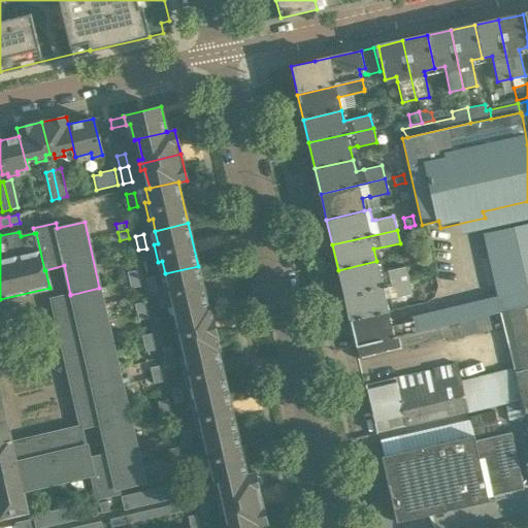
[(376,261),(338,270),(343,296),(409,281),(405,265),(388,270),(380,272),(376,261)]
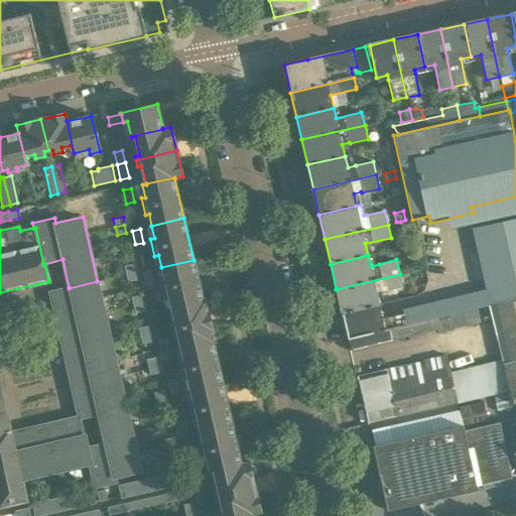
[(160,280),(160,283),(164,296),(168,295),(171,307),(205,299),(203,299),(197,275),(194,260),(161,267),(164,279),(160,280)]
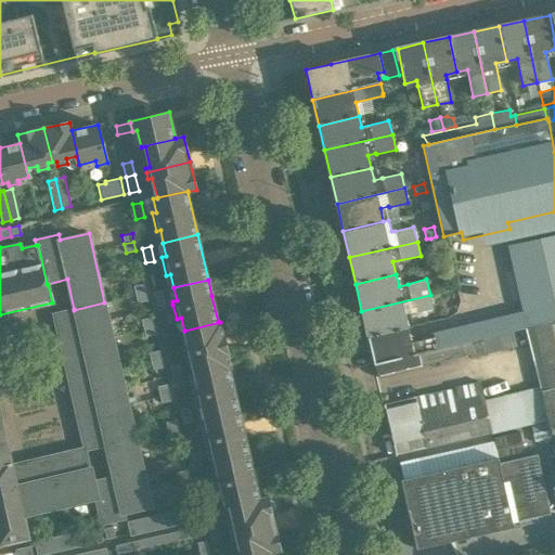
[(133,286),(136,294),(145,292),(143,283),(133,286)]
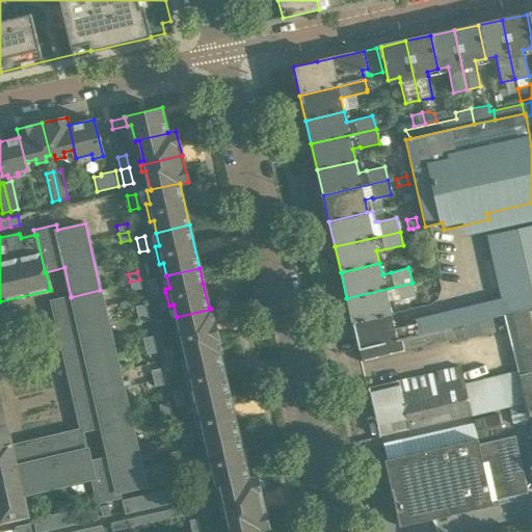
[(147,280),(150,294),(158,292),(155,277),(147,280)]
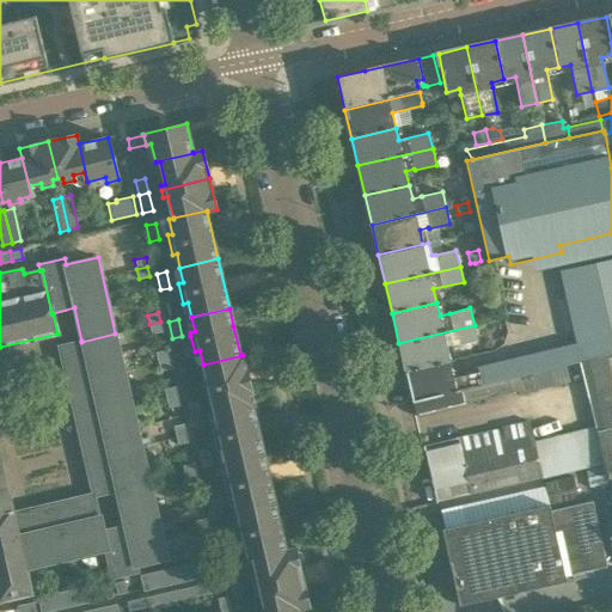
[(160,322),(150,324),(151,334),(163,331),(160,322)]
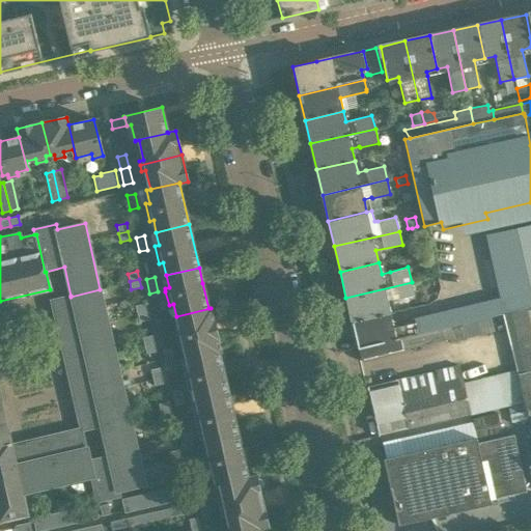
[(412,282),(345,298),(352,324),(355,336),(358,347),(396,339),(393,327),(391,314),(390,313),(388,301),(396,300),(396,299),(415,295),(412,282)]
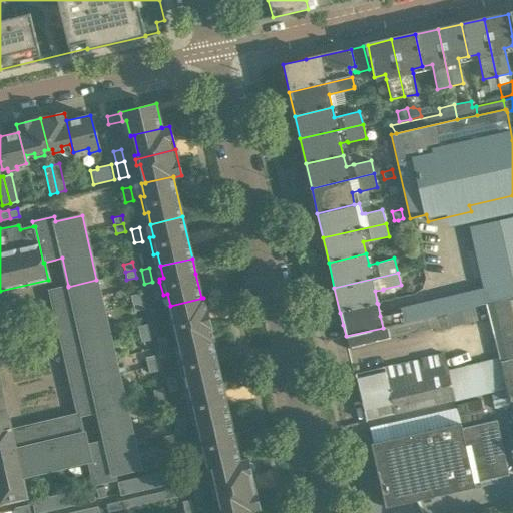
[(100,296),(96,280),(68,287),(68,286),(48,290),(52,307),(100,296)]
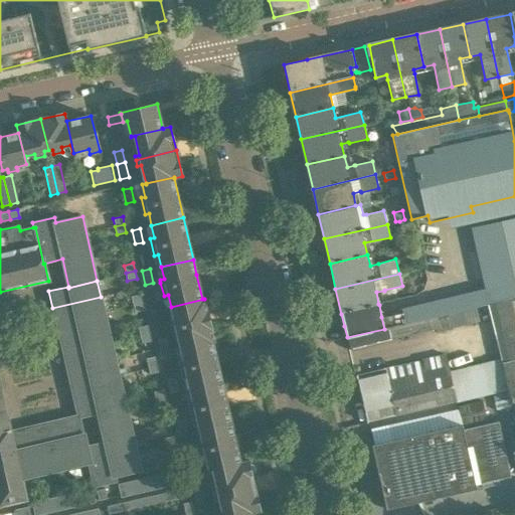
[(131,296),(133,304),(142,302),(141,294),(131,296)]
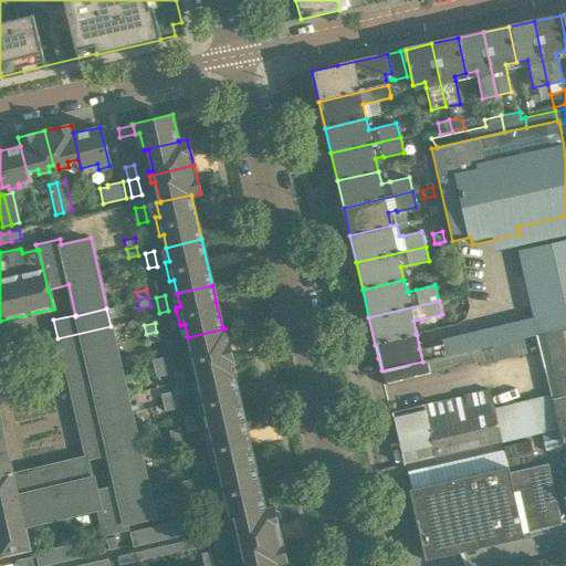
[(58,338),(62,355),(115,343),(111,326),(58,338)]
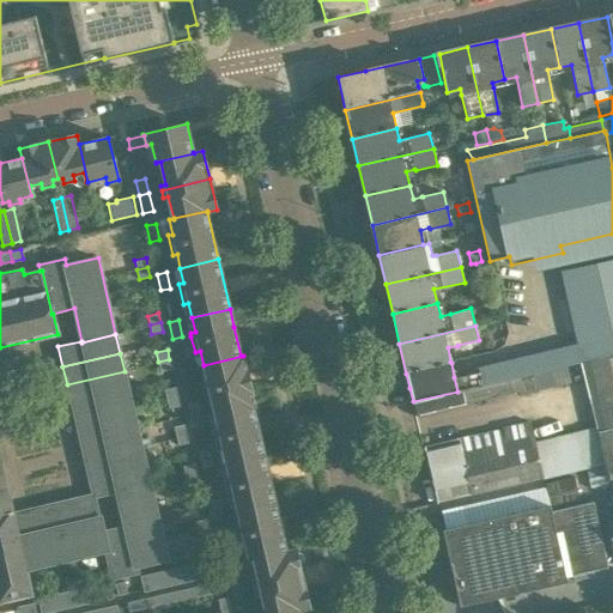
[(612,353),(580,363),(596,426),(598,434),(604,463),(607,479),(612,478),(612,353)]
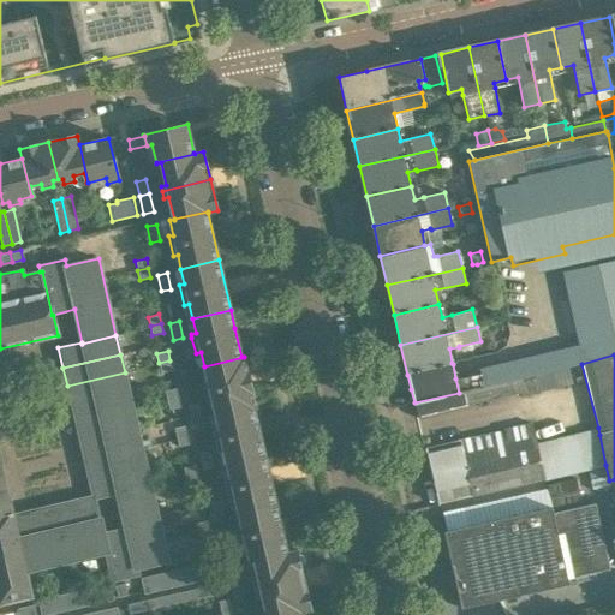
[(256,407),(244,357),(204,366),(207,366),(209,381),(204,382),(206,386),(209,401),(214,400),(218,415),(215,415),(215,416),(254,407),(255,407),(256,407)]
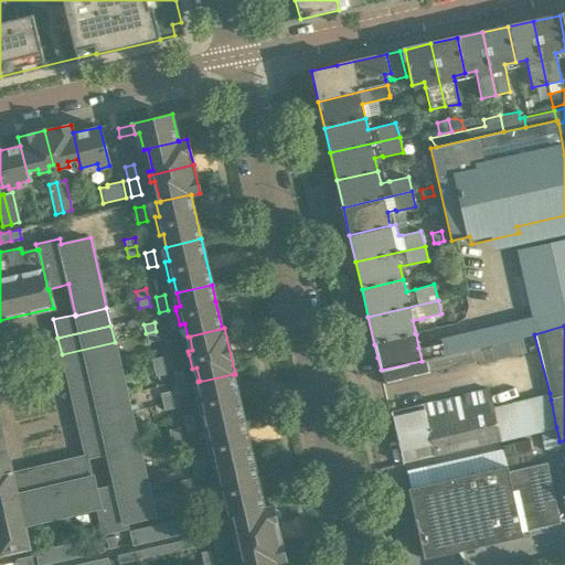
[(156,331),(146,333),(147,342),(158,340),(156,331)]
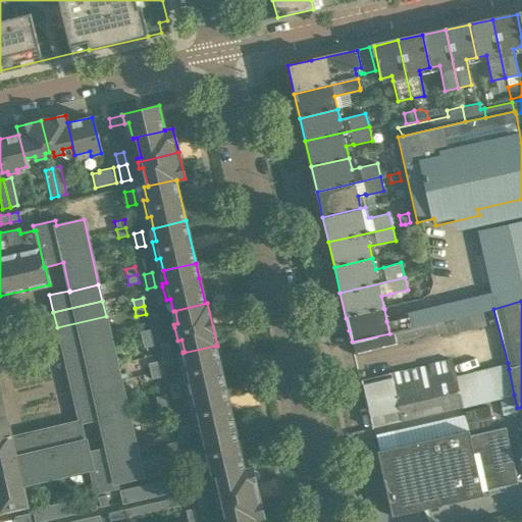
[(389,333),(352,342),(352,343),(354,353),(354,355),(355,355),(356,354),(436,334),(458,333),(473,330),(470,314),(448,319),(389,333)]
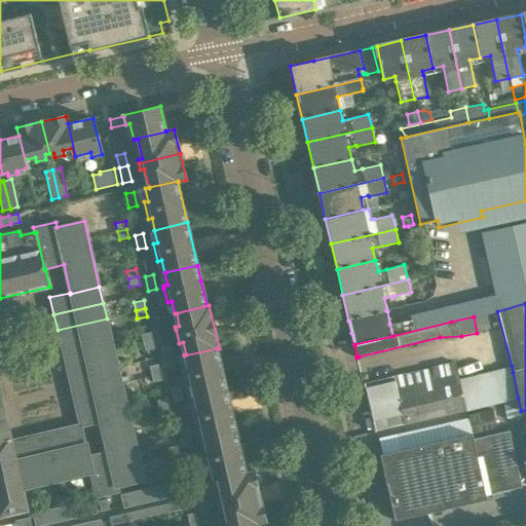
[(110,335),(107,318),(58,330),(62,346),(110,335)]
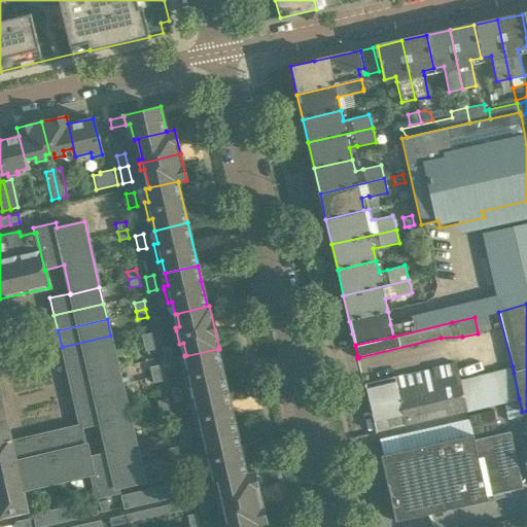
[(141,335),(143,343),(152,341),(151,332),(141,335)]
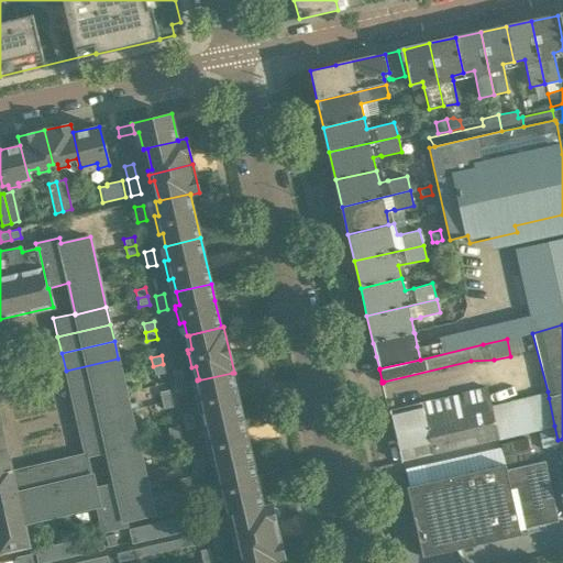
[(66,371),(69,387),(122,375),(118,359),(66,371)]
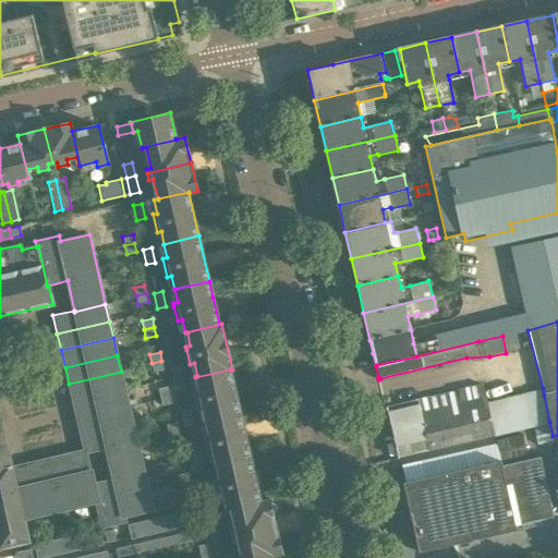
[(161,361),(152,363),(154,372),(164,368),(161,361)]
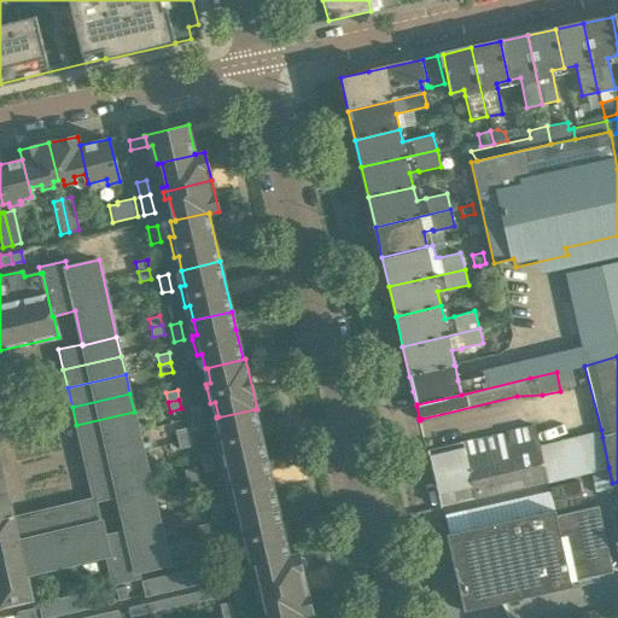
[(188,407),(192,424),(202,421),(198,404),(188,407)]
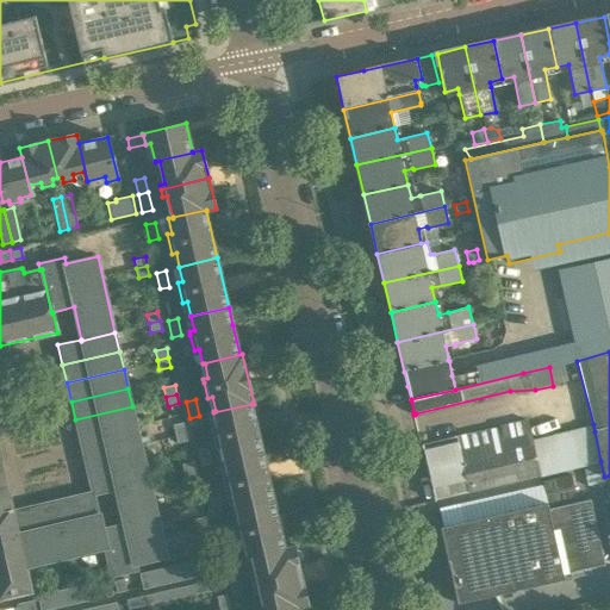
[(212,428),(212,431),(217,447),(222,447),(224,460),(262,450),(251,404),(213,412),(217,427),(212,428)]
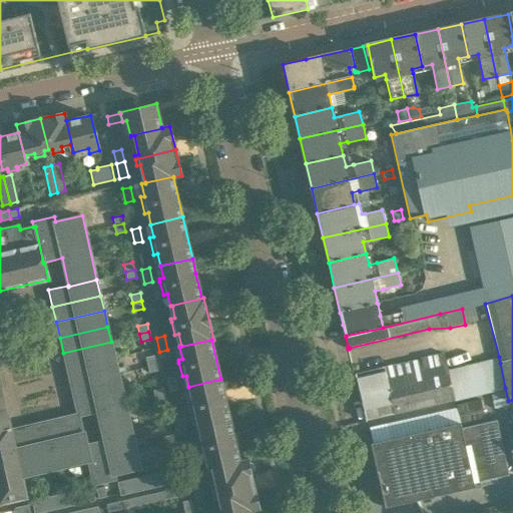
[(114,358),(111,342),(63,353),(67,369),(114,358)]
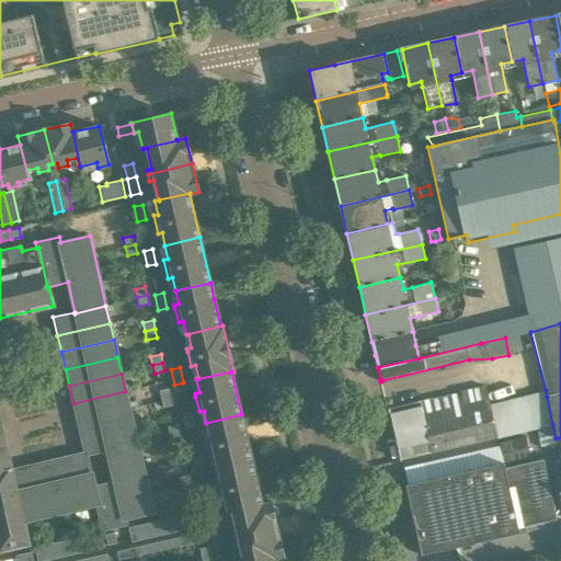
[(547,397),(546,390),(488,404),(483,386),(420,401),(387,409),(388,412),(398,457),(399,460),(400,460),(495,437),(552,424),(547,397)]
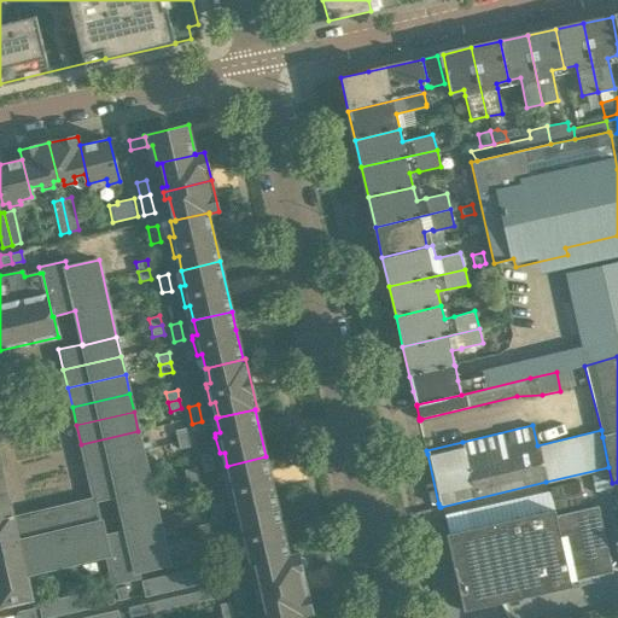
[(175,430),(178,439),(188,437),(187,427),(175,430)]
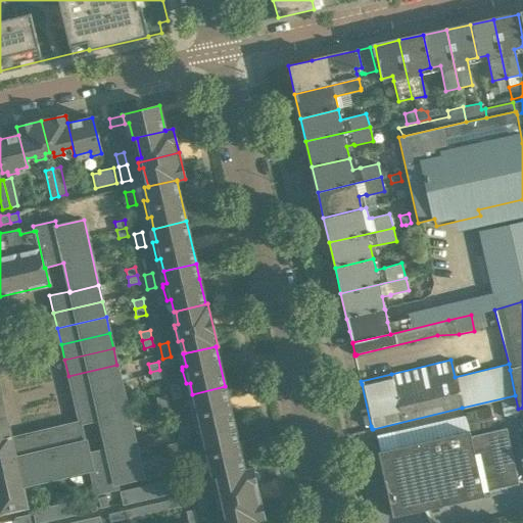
[(68,376),(72,391),(121,380),(116,365),(68,376)]
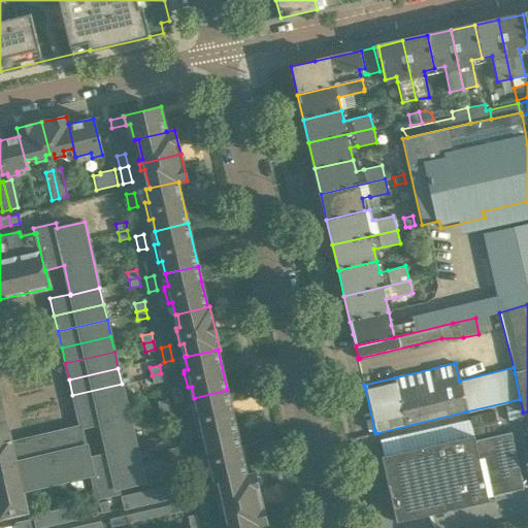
[(161,373),(152,375),(153,384),(163,381),(161,373)]
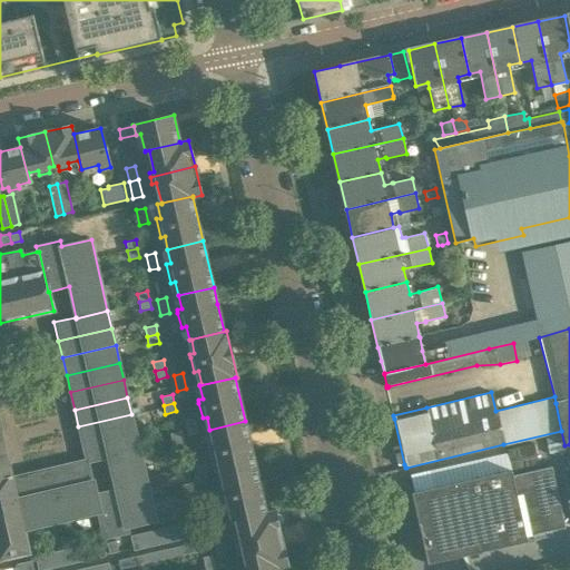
[(135,432),(131,414),(78,426),(82,444),(135,432)]
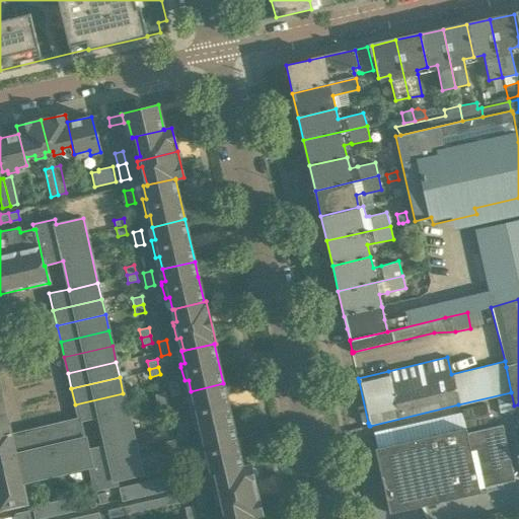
[(167,382),(171,396),(179,394),(175,380),(167,382)]
